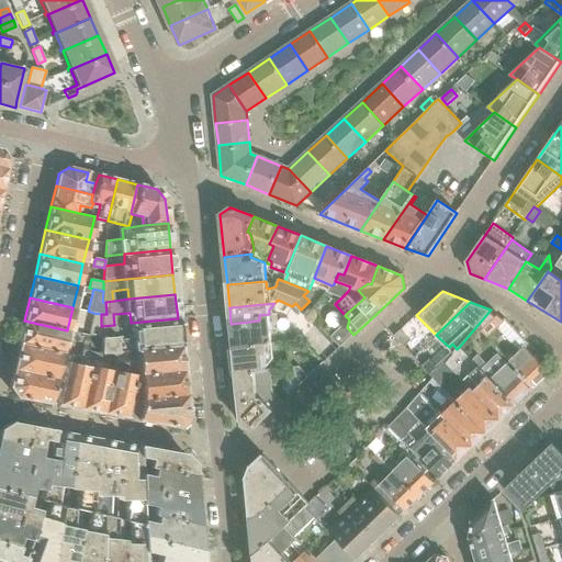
[(509,360),(535,386),(549,372),(538,360),(540,359),(536,355),(534,356),(525,347),(528,344),(505,318),(503,321),(492,310),(478,325),(489,337),(497,328),(519,350),(514,355),(509,351),(505,356),(509,360)]
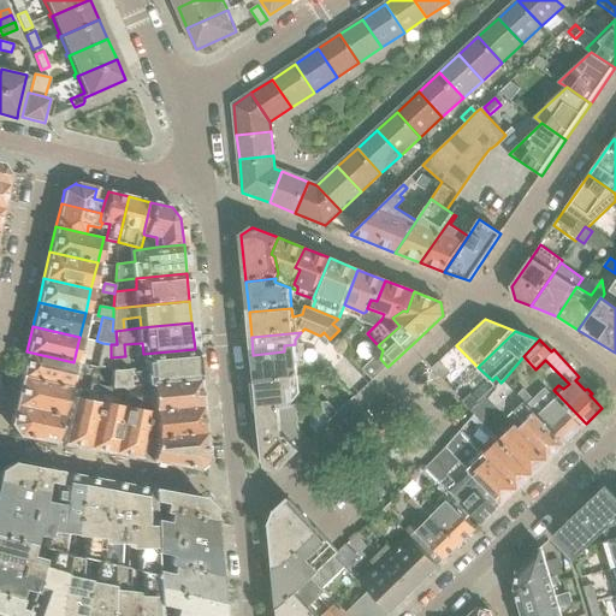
[(111,369),(111,357),(111,344),(102,343),(99,359),(98,367),(111,369)]
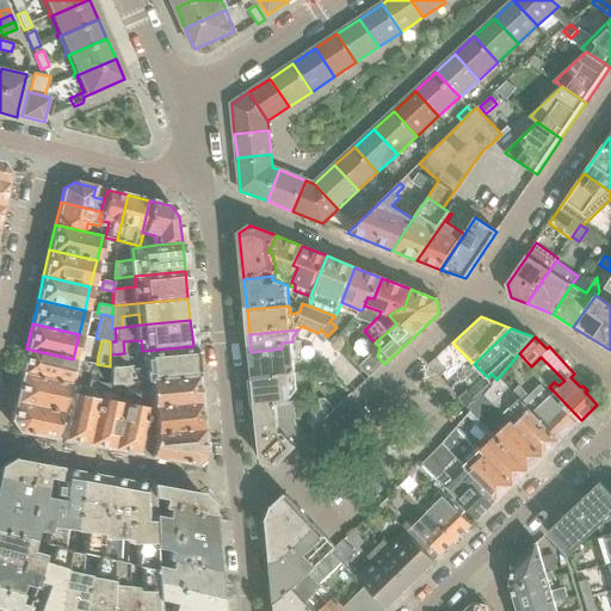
[(251,352),(254,381),(275,378),(275,375),(290,372),(306,370),(304,365),(296,366),(294,350),(302,349),(301,340),(292,341),(282,343),(282,349),(251,352)]
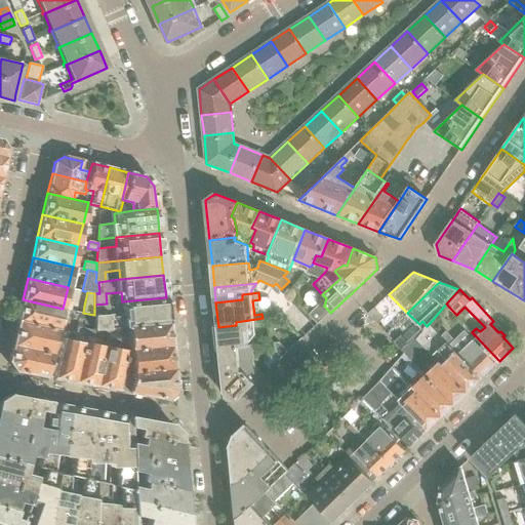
[(168,323),(166,297),(122,301),(123,316),(113,317),(113,314),(94,315),(93,330),(127,327),(168,323)]
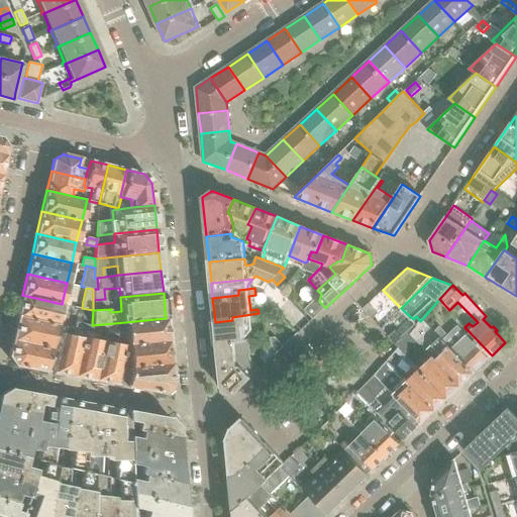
[(57,323),(62,304),(22,295),(18,314),(57,323)]
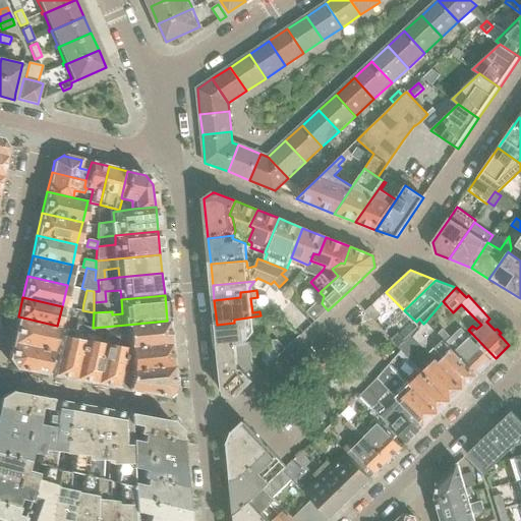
[(325,313),(315,304),(306,312),(315,323),(325,313)]
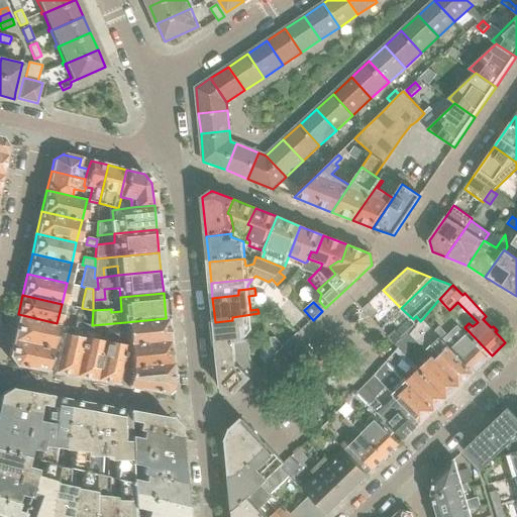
[(379,313),(370,303),(369,303),(363,309),(373,319),(379,313)]
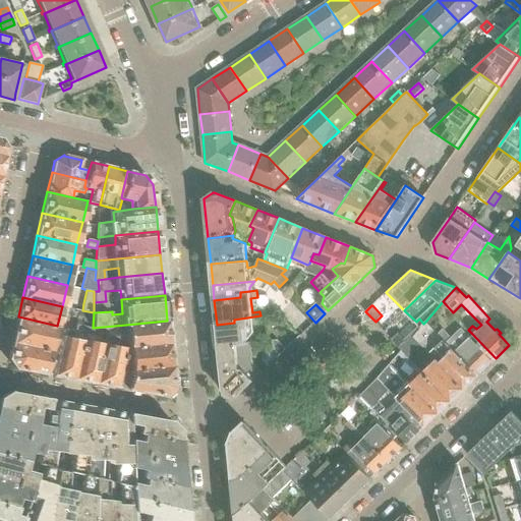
[(52,351),(57,326),(18,316),(12,342),(52,351)]
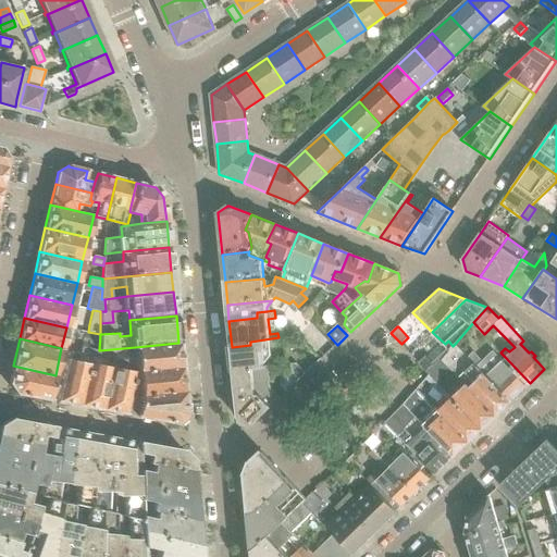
[(232,347),(234,369),(254,367),(263,366),(265,363),(264,350),(264,348),(265,348),(264,339),(250,342),(250,345),(232,347)]
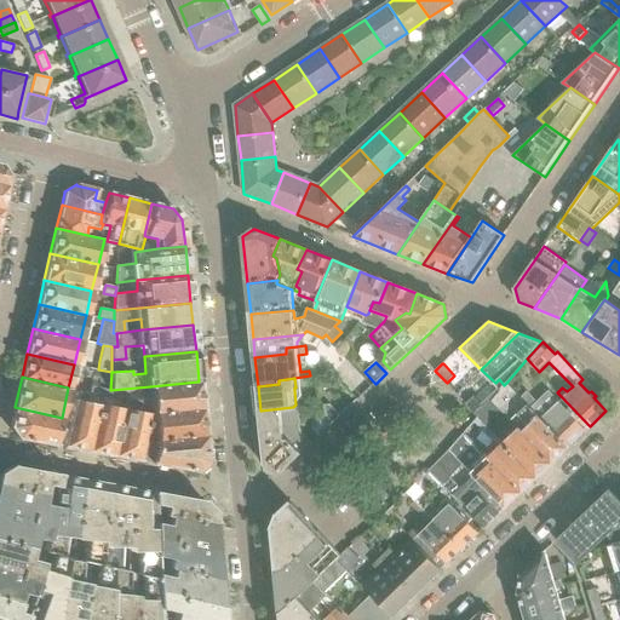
[(201,408),(199,382),(150,386),(154,413),(201,408)]
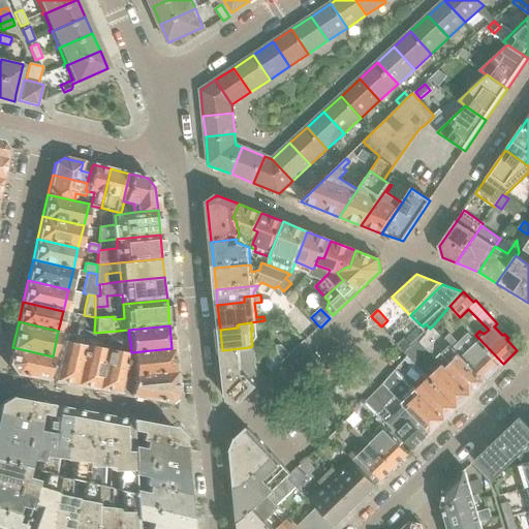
[(487,380),(462,355),(445,338),(433,325),(430,329),(426,333),(419,342),(441,365),(471,395),(487,380)]
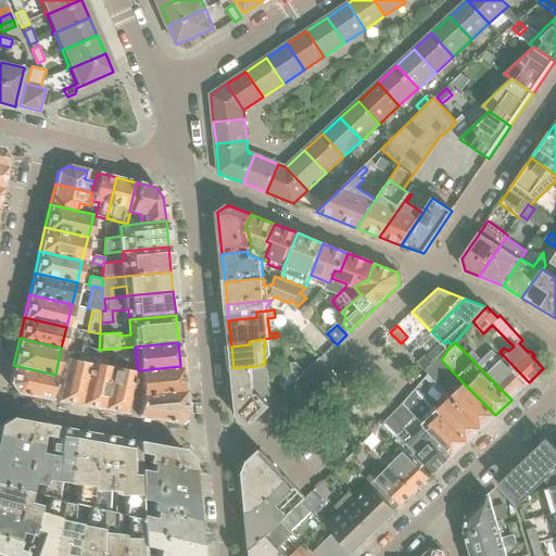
[(57,401),(81,405),(91,362),(79,359),(80,353),(65,350),(63,356),(66,357),(57,401)]
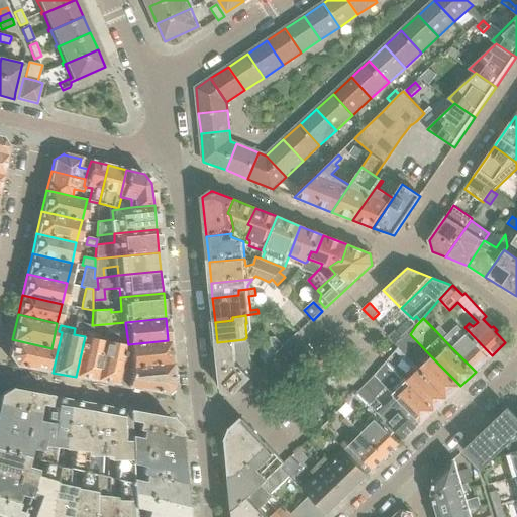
[(476,372),(492,355),(469,331),(467,333),(458,325),(448,334),(440,326),(435,330),(451,347),(476,372)]
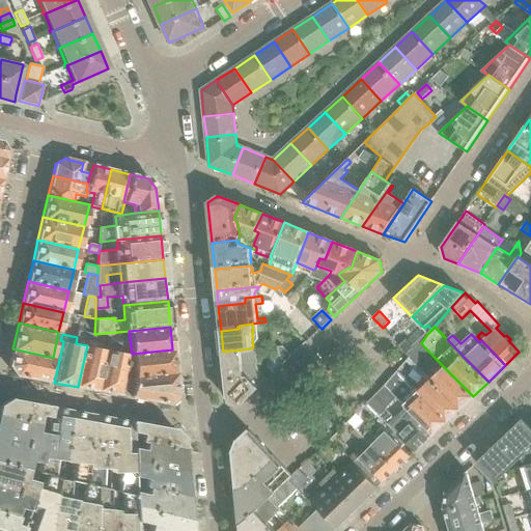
[(78,387),(100,391),(108,350),(107,350),(93,347),(95,342),(77,338),(76,343),(87,345),(78,387)]
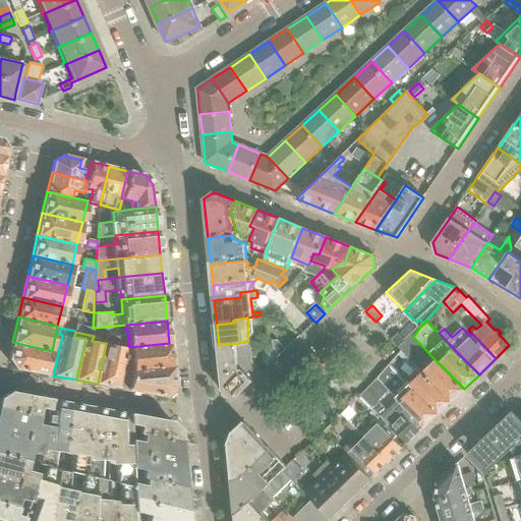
[(407,343),(398,333),(392,339),(401,350),(407,343)]
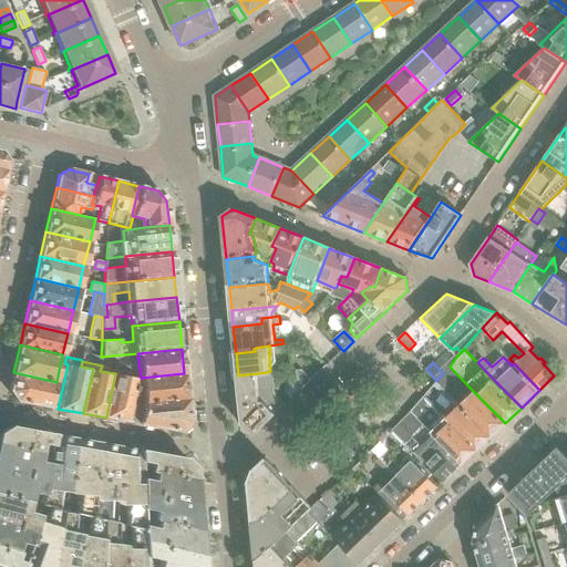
[(106,418),(129,422),(131,410),(138,379),(138,378),(126,375),(129,368),(115,366),(114,373),(115,373),(106,418)]
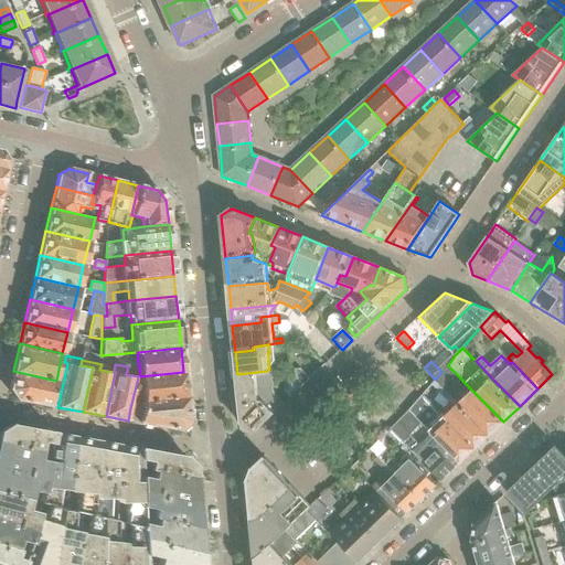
[(296,383),(300,387),(310,377),(301,368),(295,369),(296,383)]
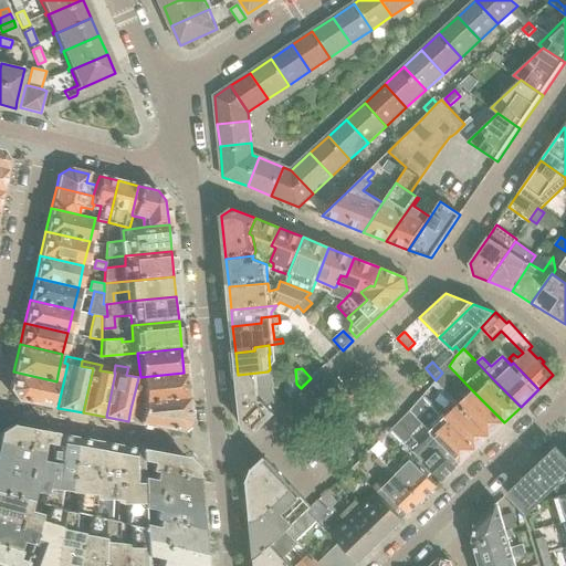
[(268,371),(258,373),(260,398),(275,412),(285,404),(275,394),(274,371),(274,370),(268,371)]
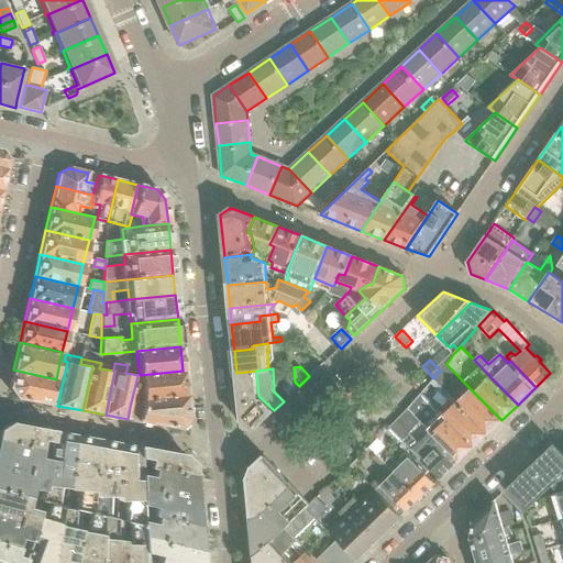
[(50,405),(56,379),(13,370),(9,388),(11,392),(15,398),(50,405)]
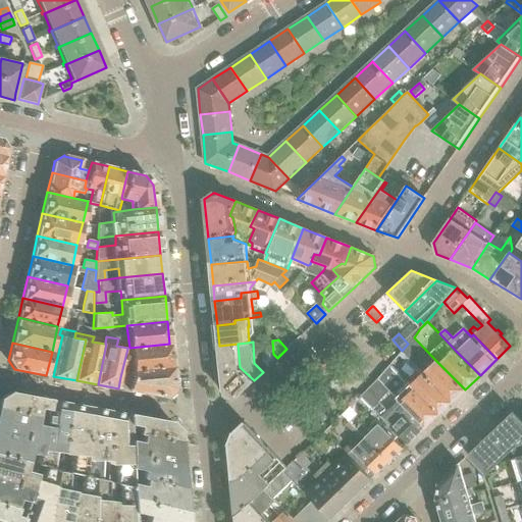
[(172,365),(169,344),(129,348),(132,370),(172,365)]
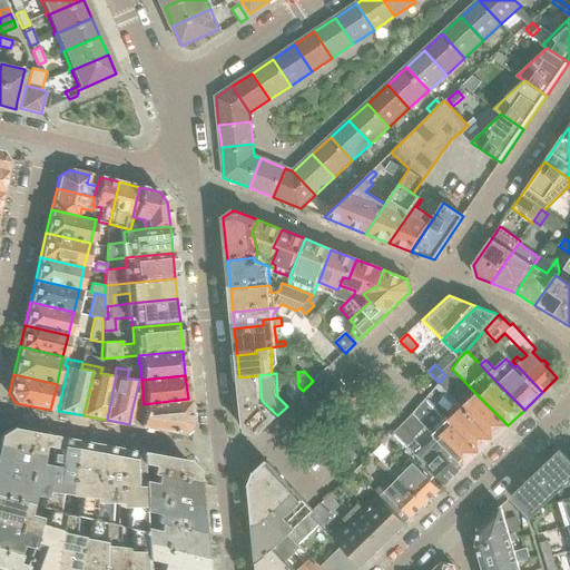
[(259,432),(277,415),(262,401),(259,375),(239,377),(243,419),(244,426),(245,430),(247,432),(253,435),(256,434),(259,432)]
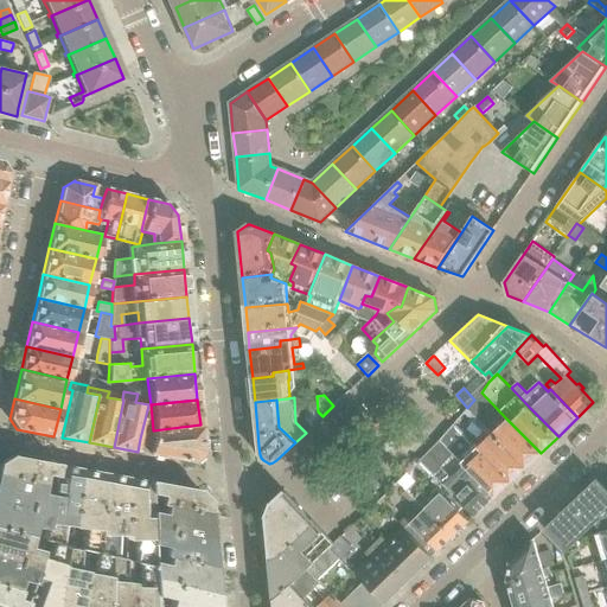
[(312,426),(323,416),(318,411),(315,409),(306,420),(312,426)]
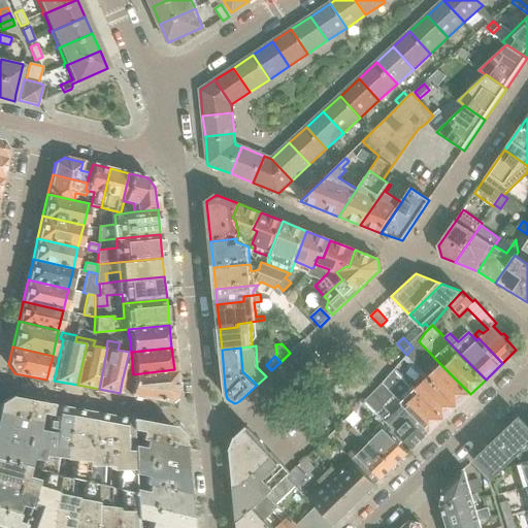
[(470,394),(440,364),(428,375),(458,406),(470,394)]
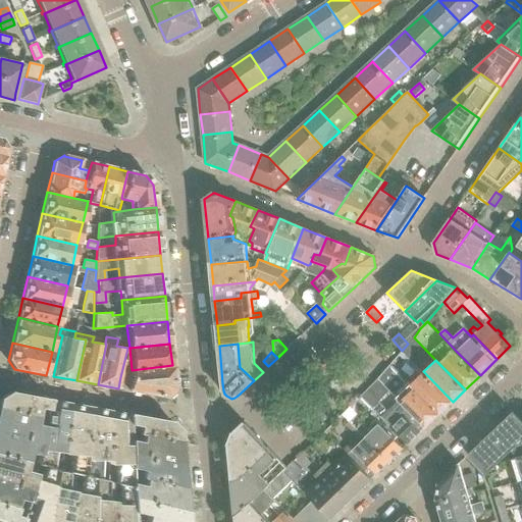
[(390,364),(378,377),(390,389),(396,395),(409,382),(392,364),(390,364)]
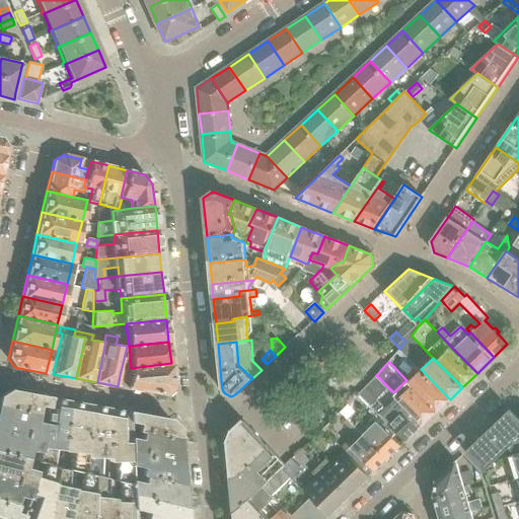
[(173,387),(171,363),(131,368),(131,369),(129,377),(120,375),(118,386),(165,395),(173,387)]
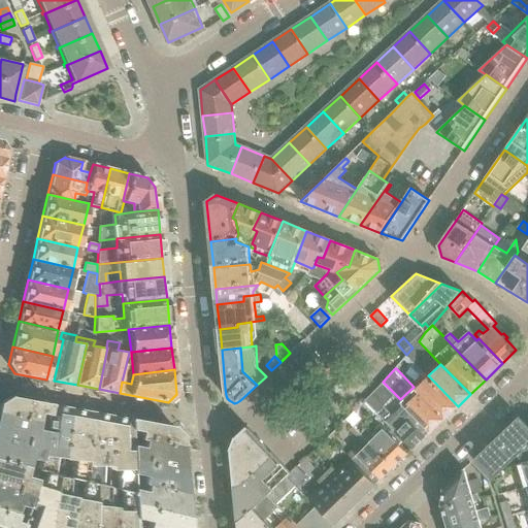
[(444,419),(458,406),(428,375),(416,389),(419,392),(444,419)]
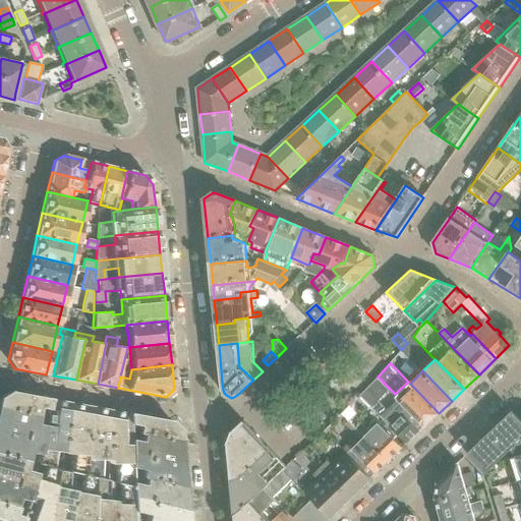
[(424,426),(400,400),(398,398),(387,409),(379,401),(390,389),(378,377),(360,395),(407,444),(424,426)]
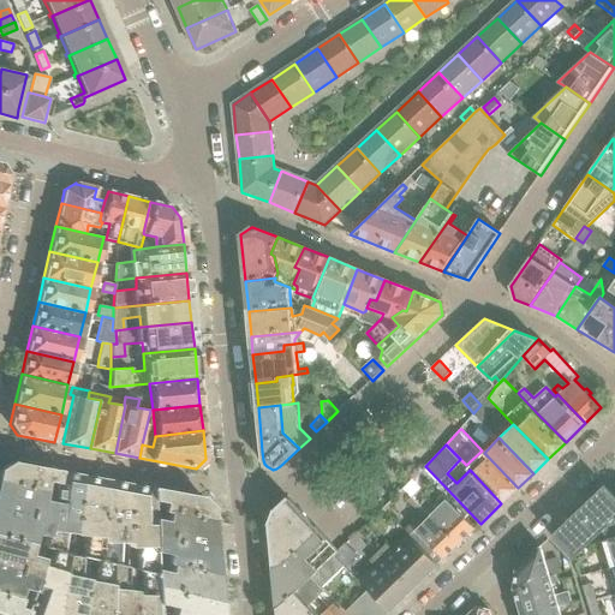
[(518,488),(488,457),(472,472),(501,503),(518,488)]
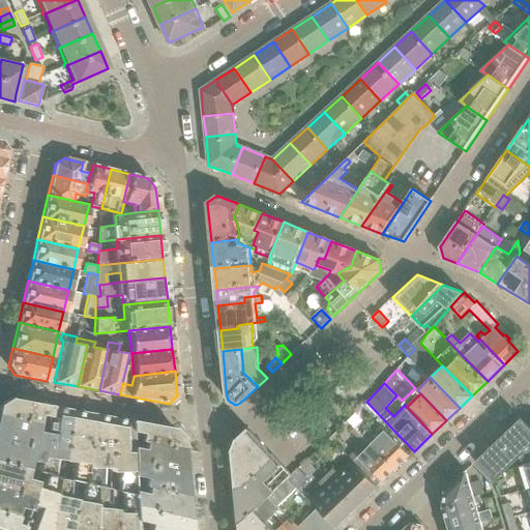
[(48,415),(51,407),(9,399),(0,405),(0,412),(38,420),(39,414),(48,415)]
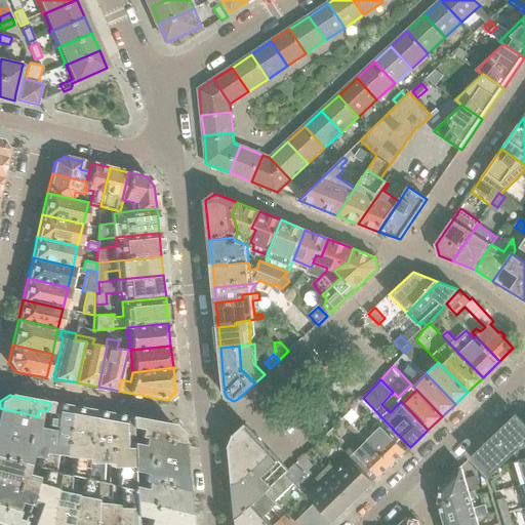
[(65,456),(70,406),(50,403),(47,411),(45,428),(44,442),(40,457),(37,468),(45,469),(53,471),(55,454),(64,455),(64,456),(65,456)]
